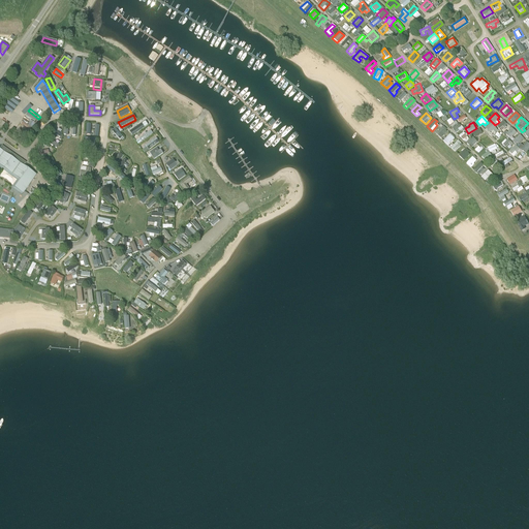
[(454,132),(462,129),(459,123),(450,127),(454,132)]
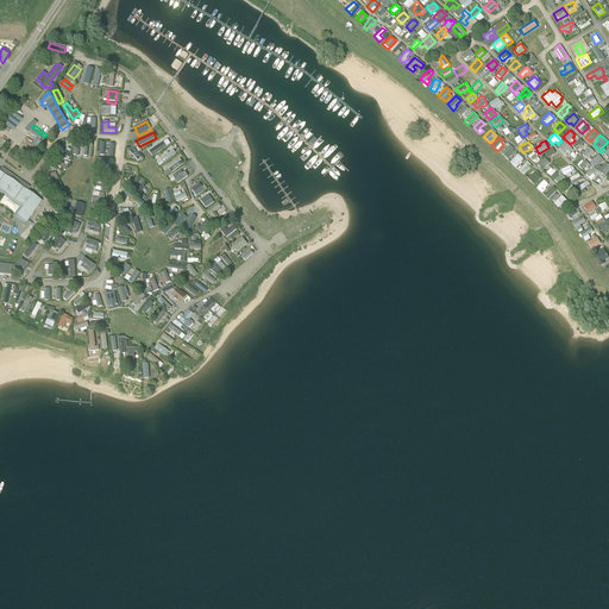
[(564,142),(557,148),(563,152),(565,150),(569,152),(572,149),(564,142)]
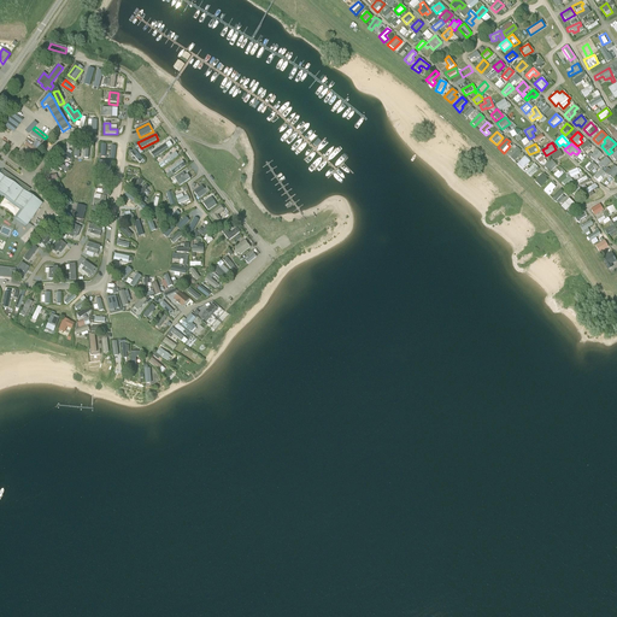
[(152,153),(154,158),(168,150),(165,145),(152,153)]
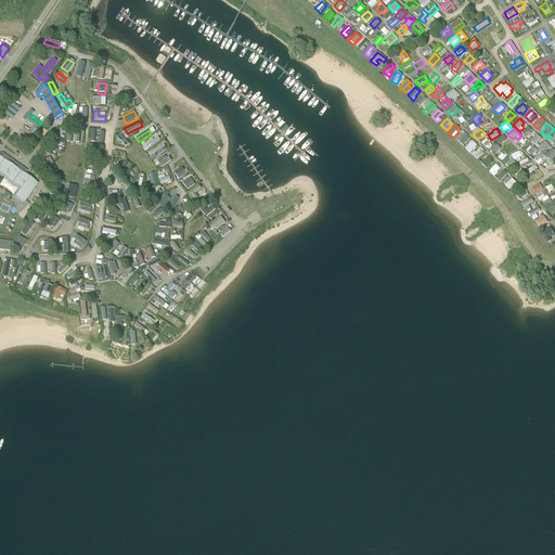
[(16,138),(17,139),(17,140),(24,142),(26,134),(18,132),(16,138)]
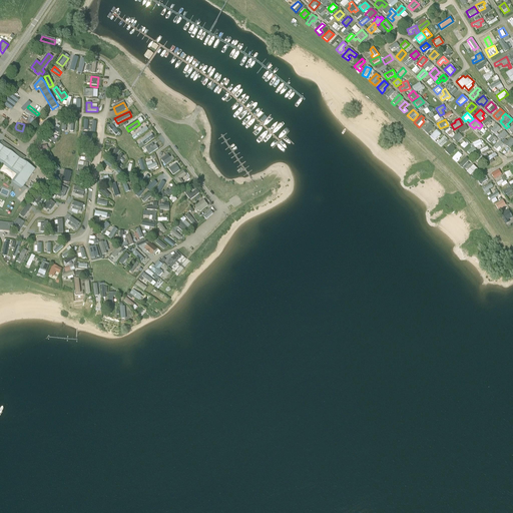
[(428,123),(422,129),(427,134),(433,127),(428,123)]
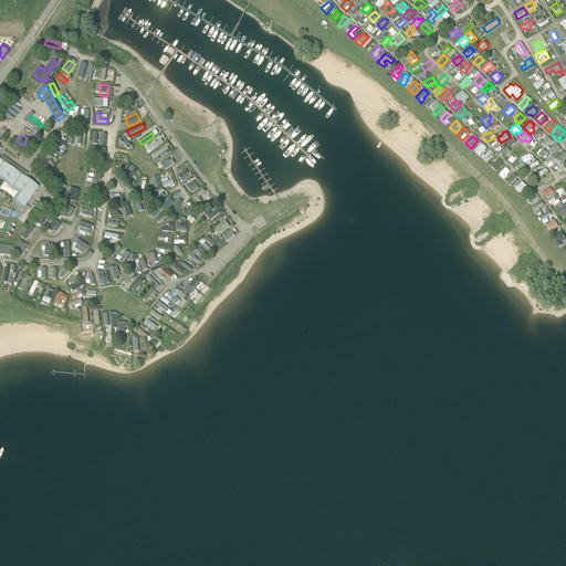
[(540,143),(544,148),(552,140),(547,136),(540,143)]
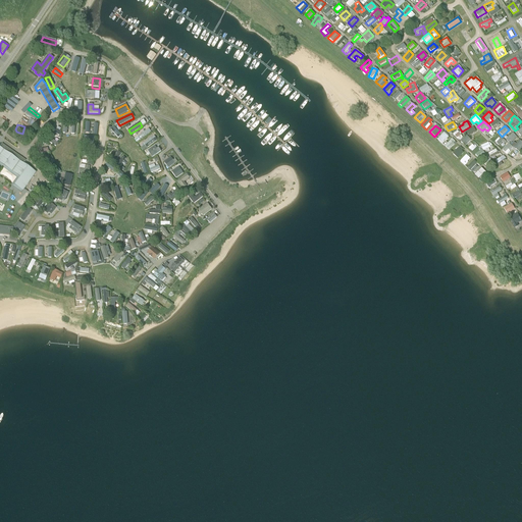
[(121,136),(113,126),(110,129),(118,139),(121,136)]
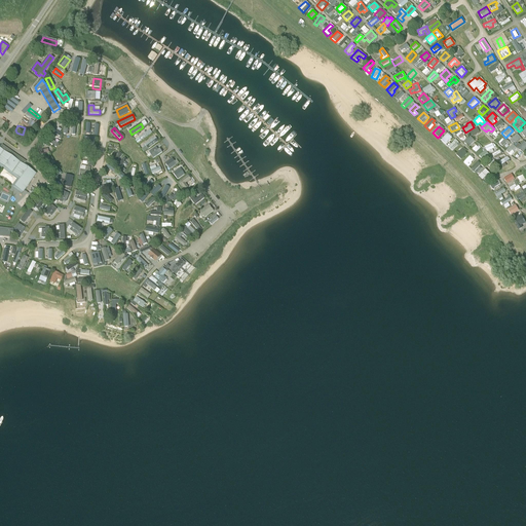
[(471,137),(479,134),(477,127),(468,130),(471,137)]
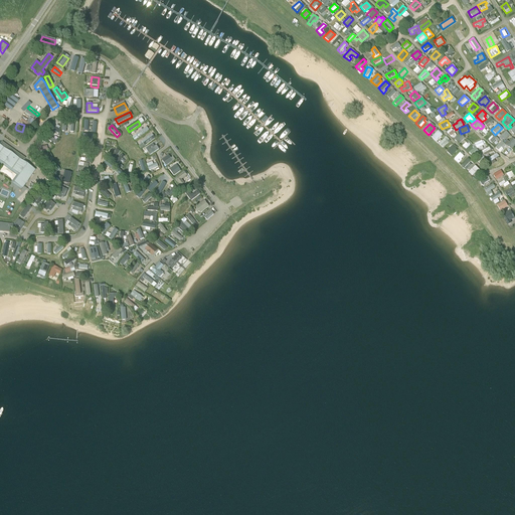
[(135,135),(137,139),(149,131),(147,127),(135,135)]
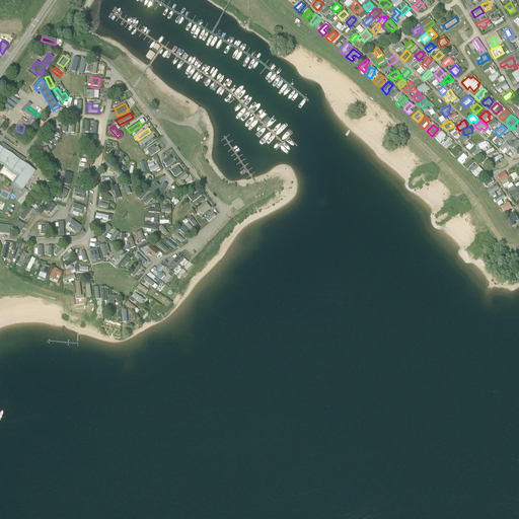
[(449,133),(455,139),(459,136),(453,129),(449,133)]
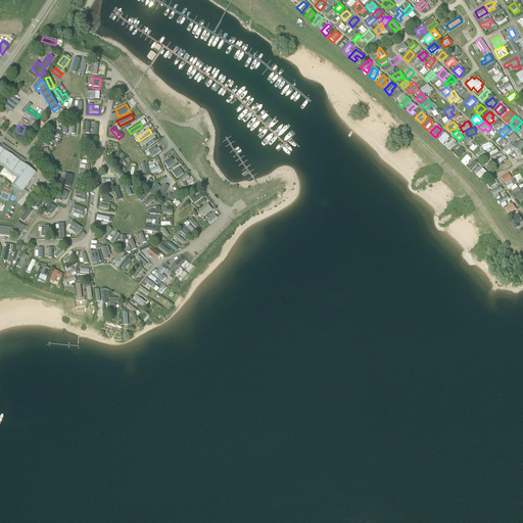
[(442,143),(448,137),(443,132),(437,139),(442,143)]
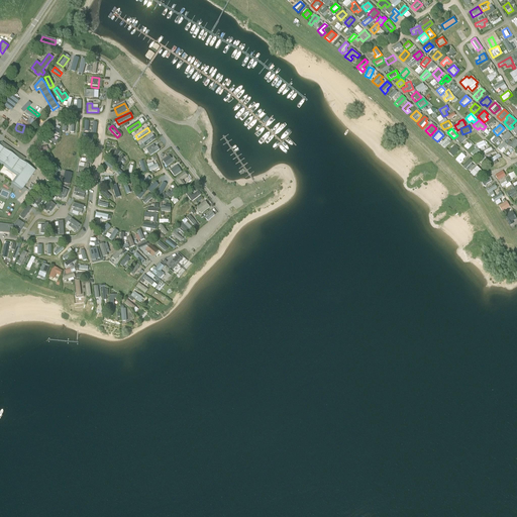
[(500,137),(504,142),(511,135),(507,130),(500,137)]
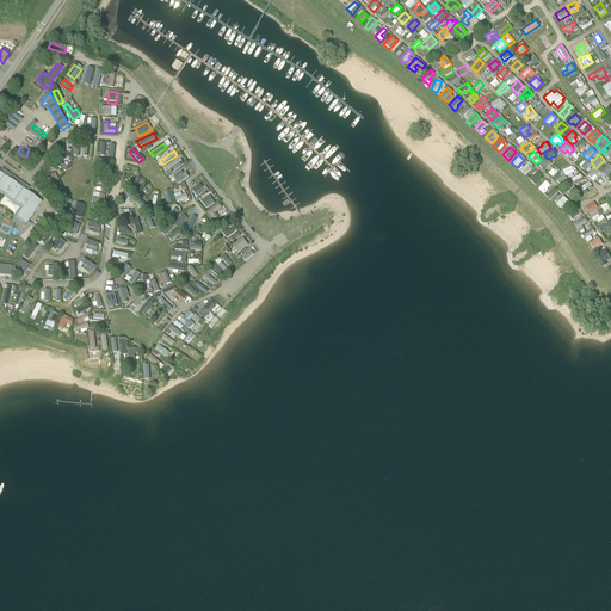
[(545,158),(538,165),(543,170),(550,164),(545,158)]
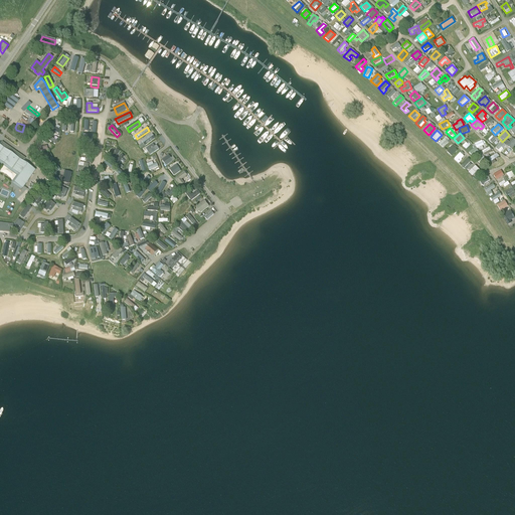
[(473,137),(475,136),(473,133),(467,136),(468,140),(467,140),(468,142),(472,141),(472,143),(475,141),(473,137)]
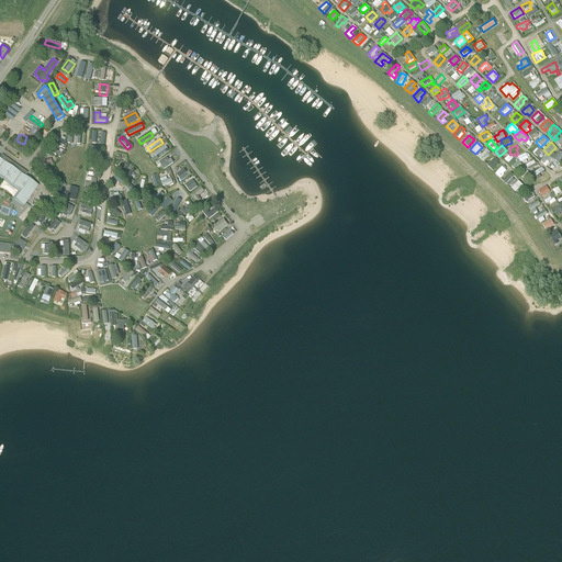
[(537,146),(531,152),(536,156),(541,150),(537,146)]
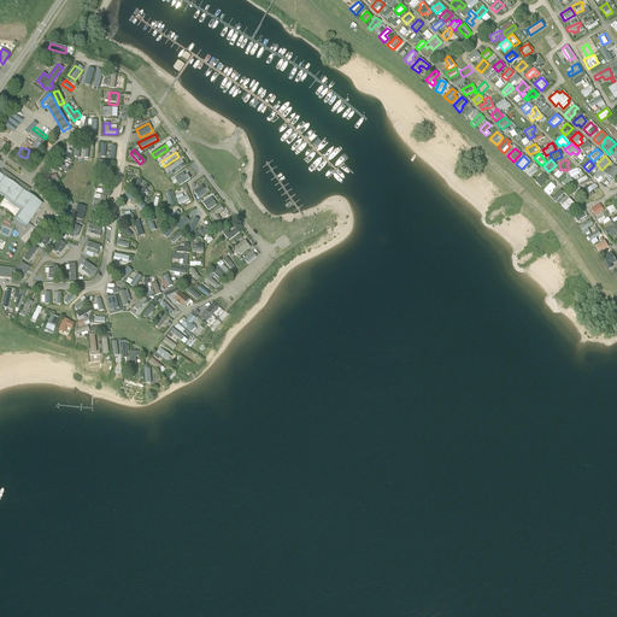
[(169,170),(172,176),(186,166),(182,162),(169,170)]
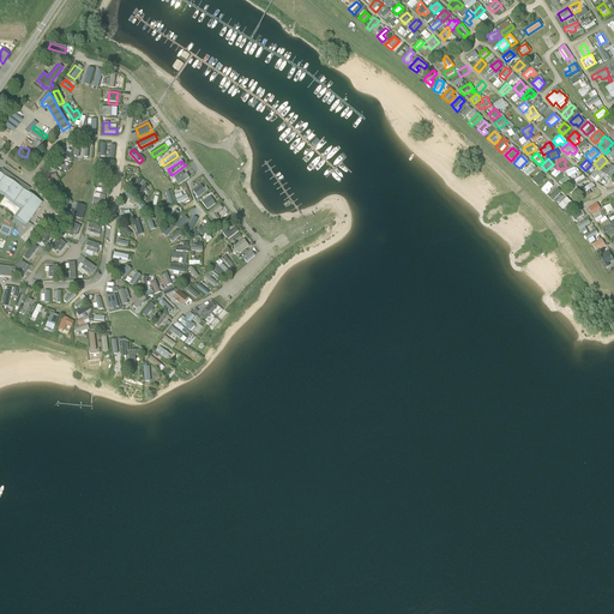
[(527,176),(536,168),(531,162),(522,170),(527,176)]
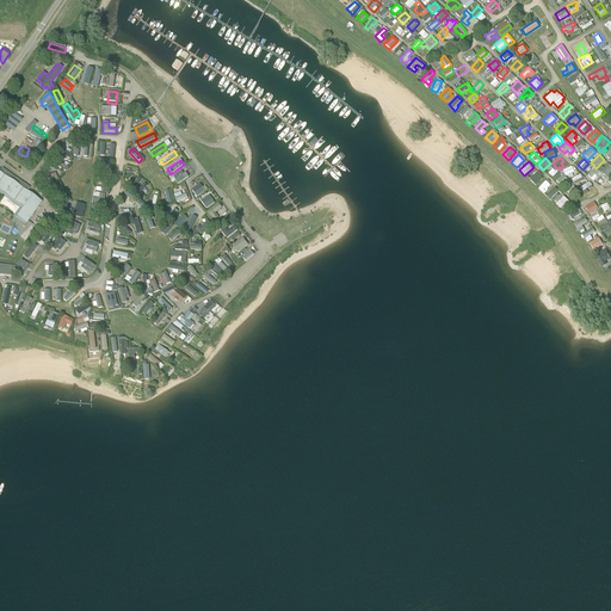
[(610,173),(610,172),(610,170),(610,166),(608,164),(599,172),(606,178),(610,173)]
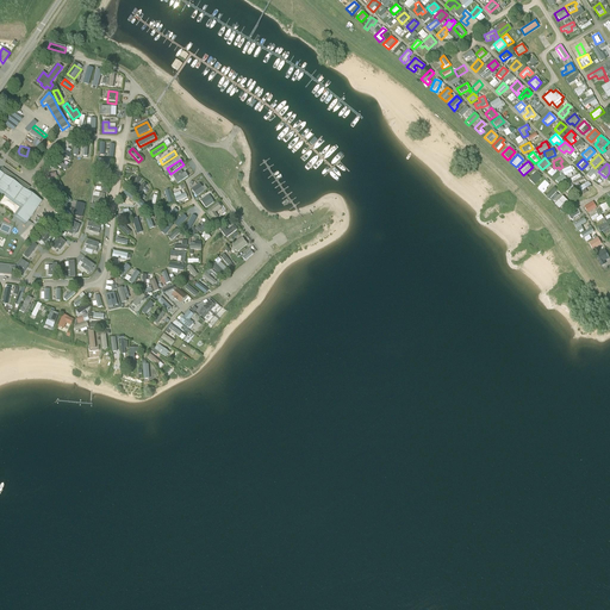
[(564,175),(572,172),(570,166),(560,170),(564,175)]
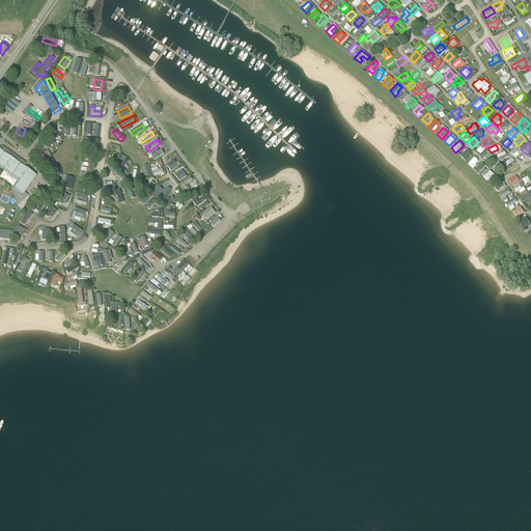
[(514,157),(521,149),(515,145),(509,151),(514,157)]
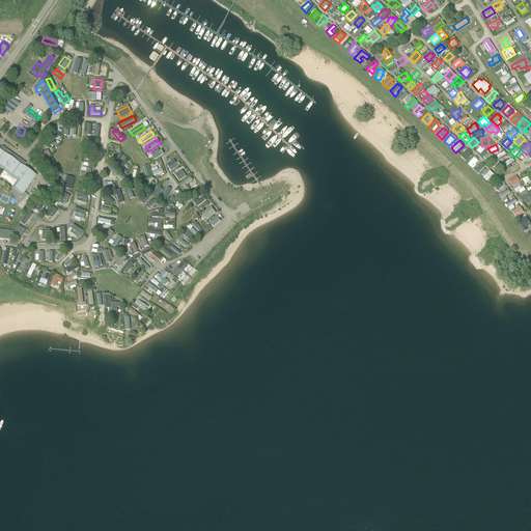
[(465,161),(471,155),(465,149),(459,156),(465,161)]
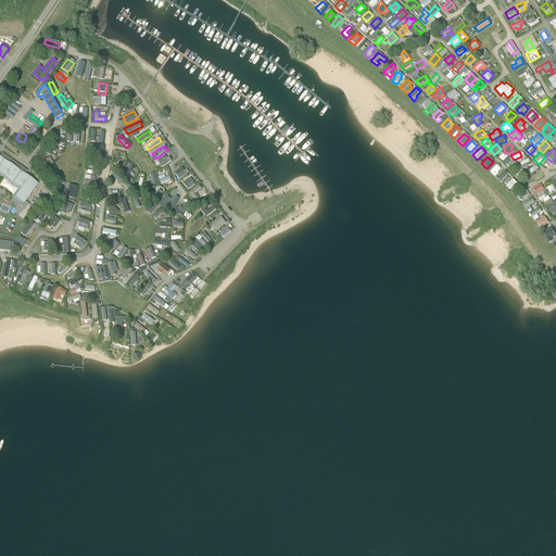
[(25,201),(37,184),(12,166),(0,158),(0,173),(21,188),(15,197),(24,203),(25,201)]
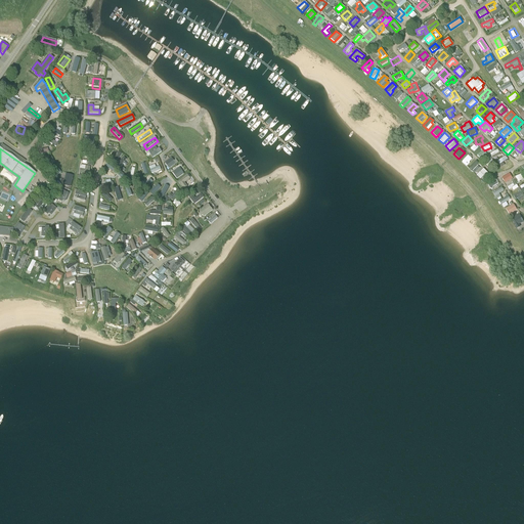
[(147,156),(150,160),(161,153),(159,148),(147,156)]
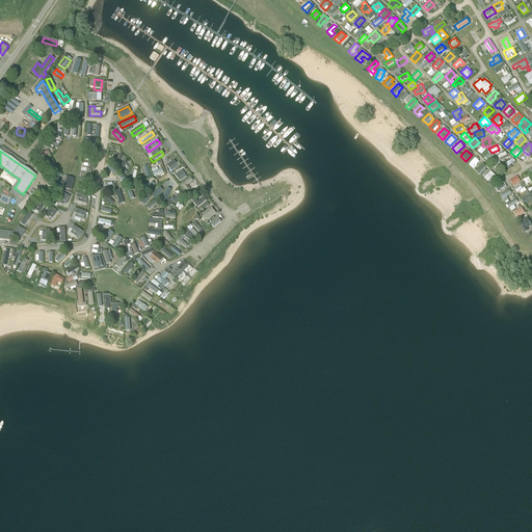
[(489,152),(483,157),(486,161),(493,156),(489,152)]
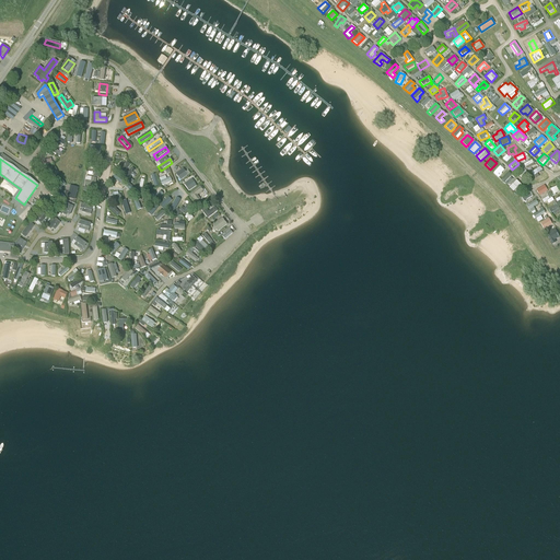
[(531,160),(523,163),(526,170),(534,165),(531,160)]
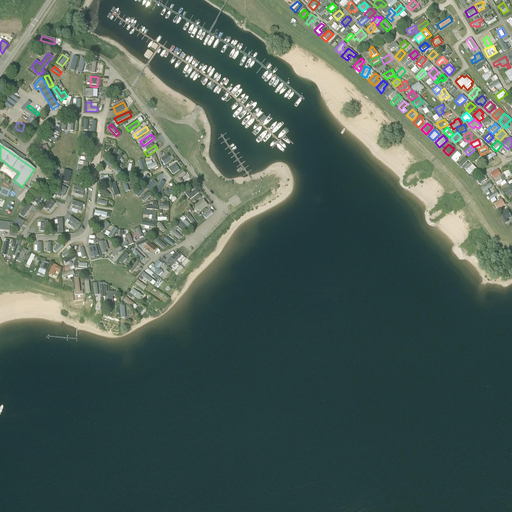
[(109,156),(112,159),(119,151),(115,148),(109,156)]
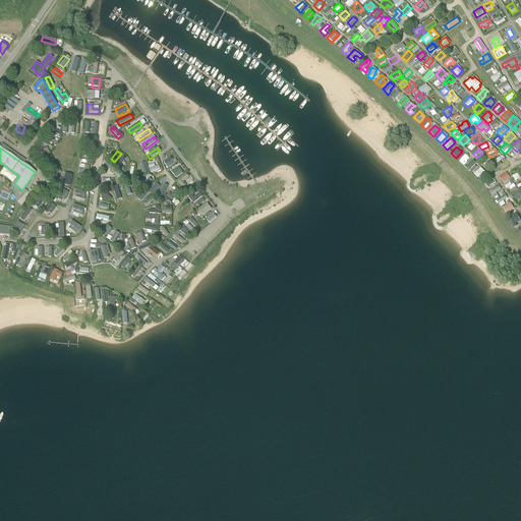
[(463,165),(469,158),(464,154),(458,161),(463,165)]
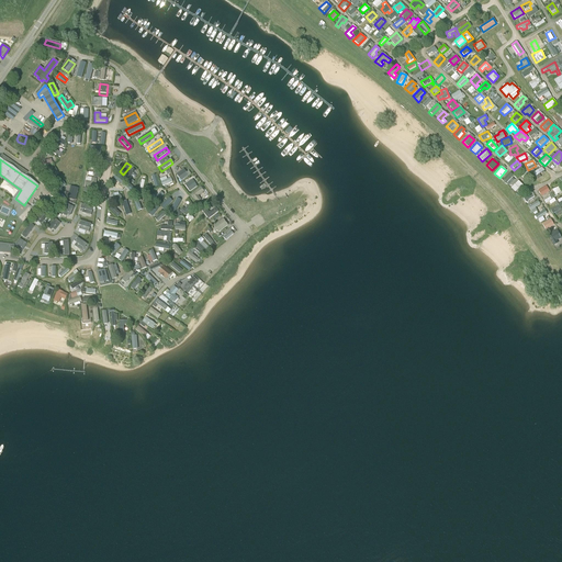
[(532,172),(535,176),(543,170),(541,167),(532,172)]
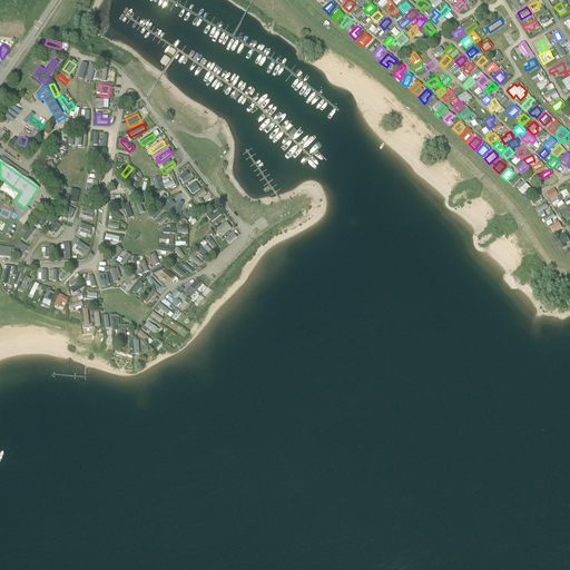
[(186,170),(179,176),(184,183),(190,177),(186,170)]
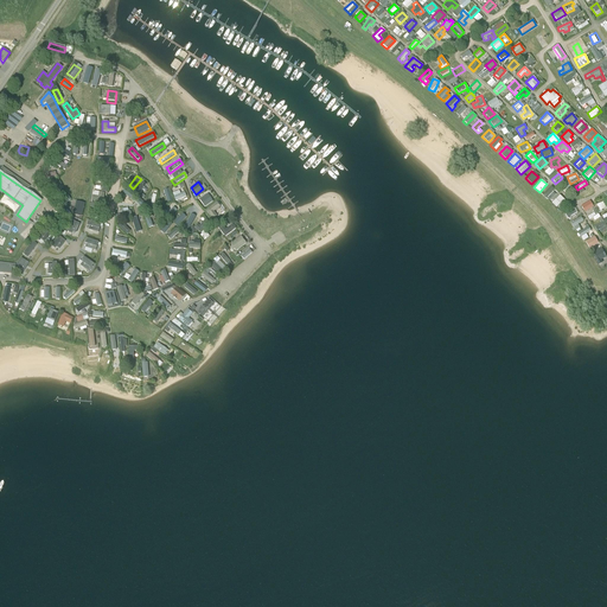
[(142,183),(135,192),(139,195),(146,186),(142,183)]
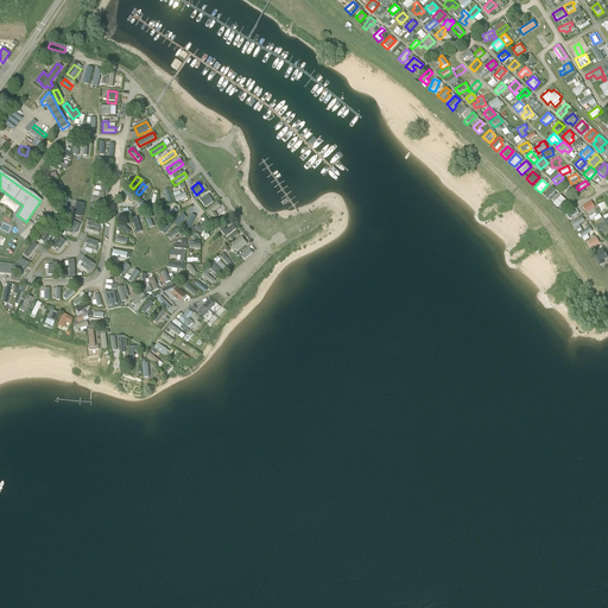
[(552,202),(559,195),(550,187),(544,194),(552,202)]
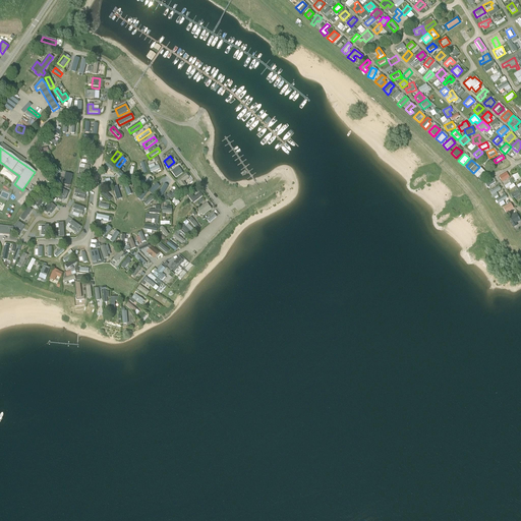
[(108,162),(105,165),(114,172),(117,169),(108,162)]
